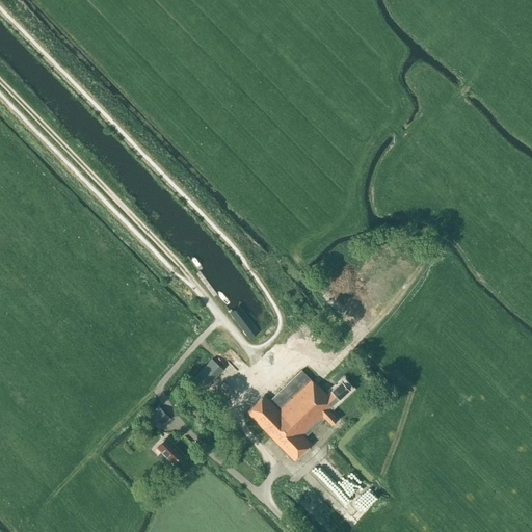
[(229,314),(248,341),(260,333),(240,306),(229,314)]
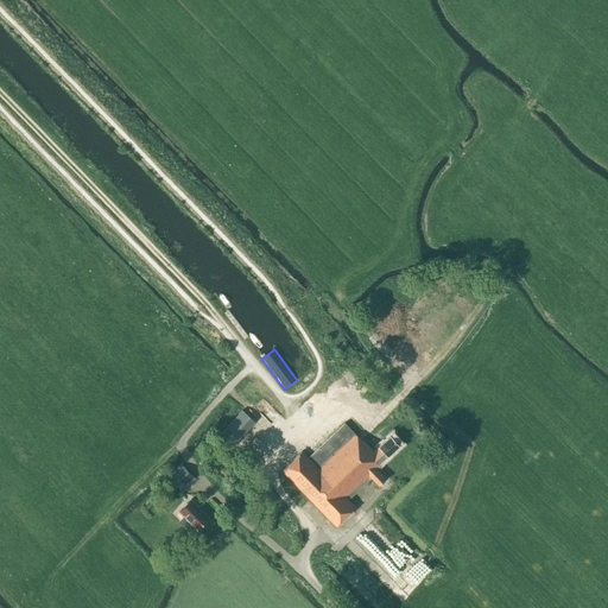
[(219,436),(232,448),(254,423),(242,411),(219,436)]
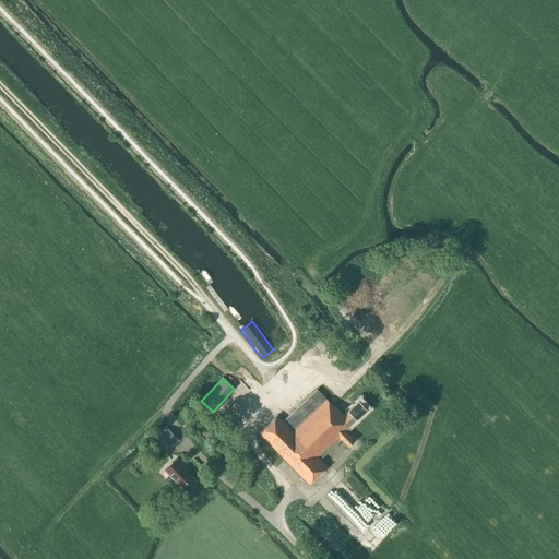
[(345,430),(367,409),(359,401),(344,416),(334,406),(333,406),(318,390),(284,421),(277,415),(259,432),(309,485),(328,467),(320,460),(342,440),(348,447),(356,441),(345,430)]
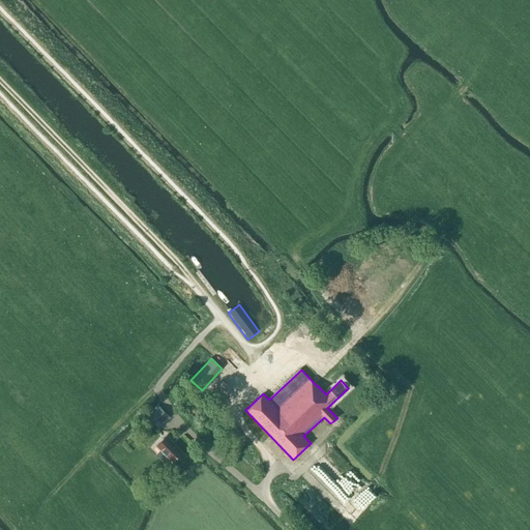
[(170,417),(160,408),(158,406),(147,416),(159,429),(170,417)]
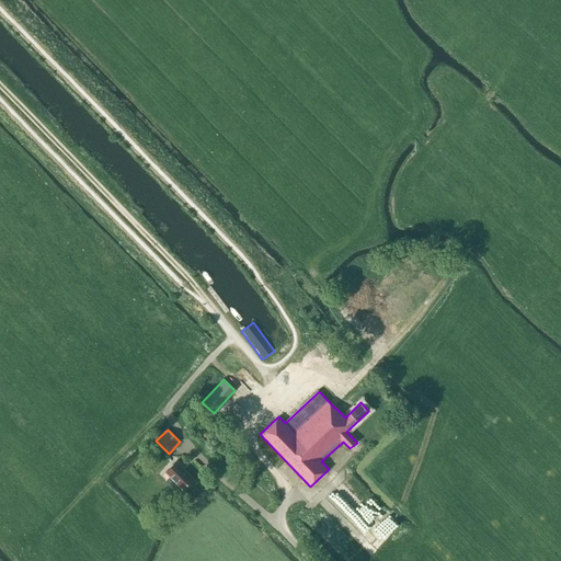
[(176,483),(182,489),(192,478),(175,461),(164,471),(170,477),(165,481),(172,488),(176,483)]
